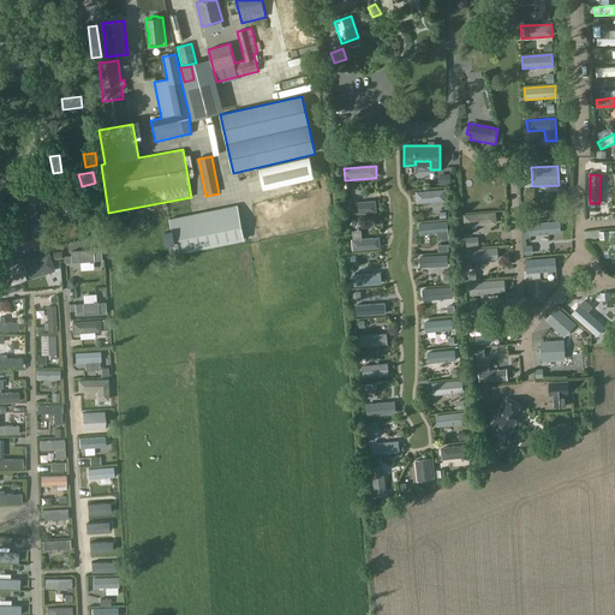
[(248,199),(306,187),(305,177),(246,189),(248,199)]
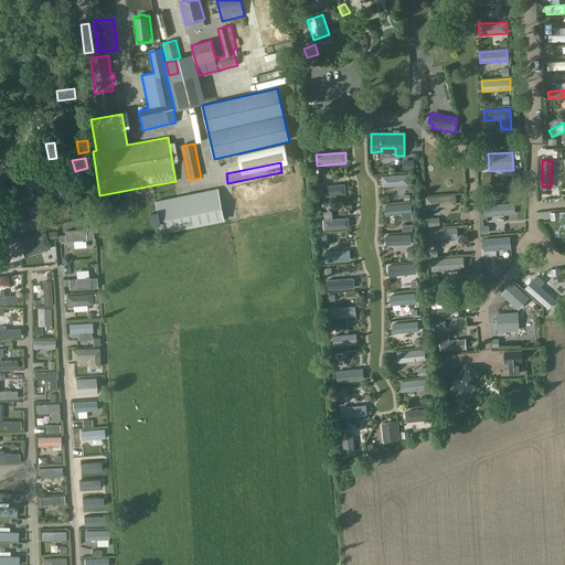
[(65,200),(76,192),(62,174),(57,178),(61,182),(55,187),(65,200)]
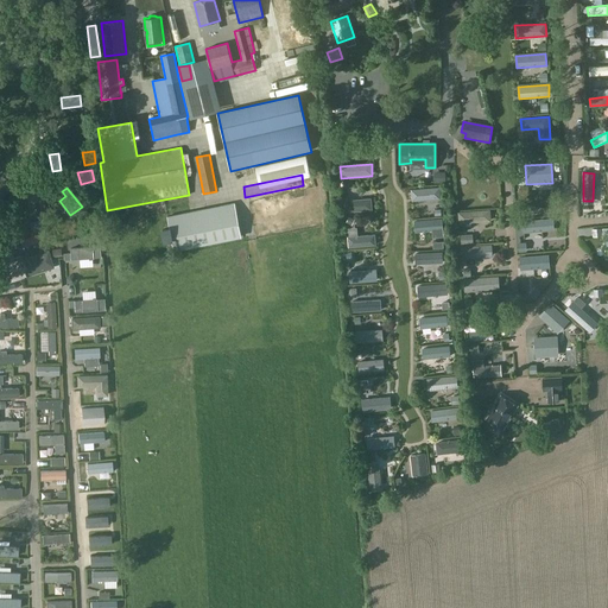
[(412,202),(442,200),(441,188),(411,190),(412,202)]
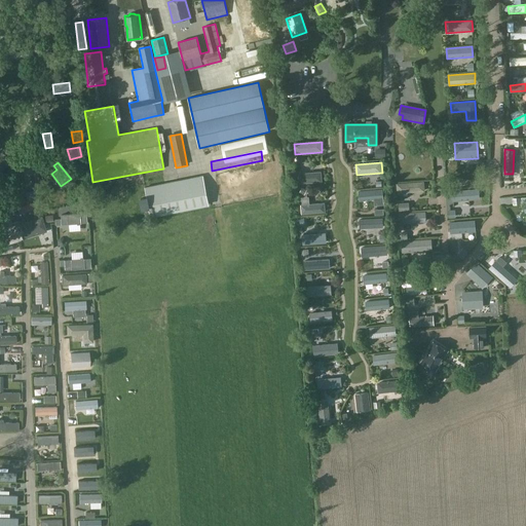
[(21,166),(26,183),(35,181),(33,171),(31,172),(29,164),(21,166)]
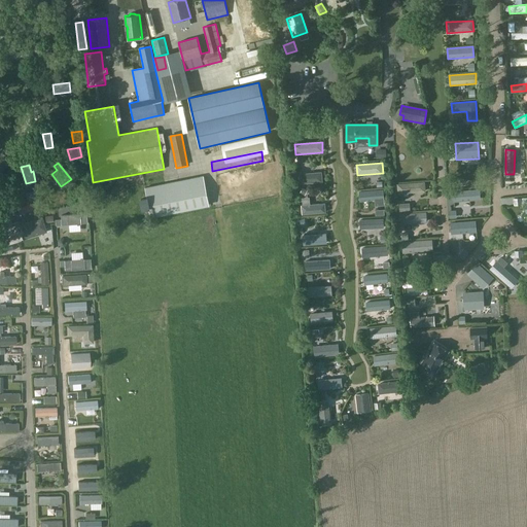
[(300,184),(323,182),(322,172),(299,174),(300,184)]
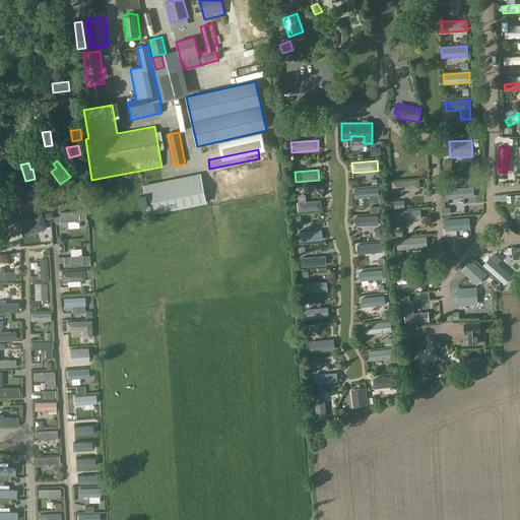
[(145,194),(138,195),(140,207),(147,205),(149,214),(182,208),(206,203),(200,174),(176,178),(143,185),(145,194)]
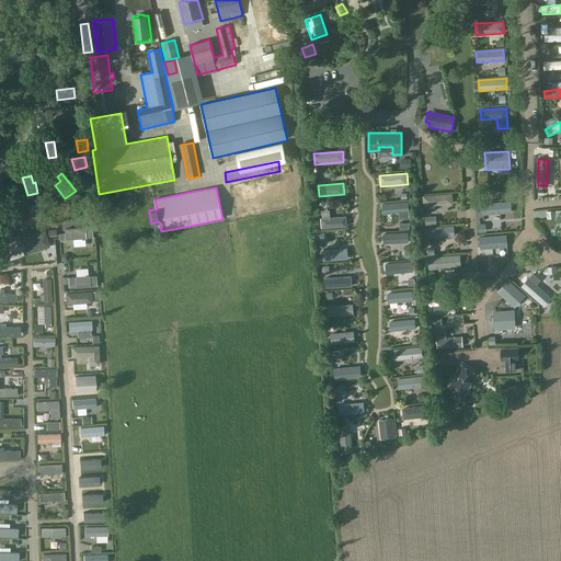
[(53,207),(58,203),(52,193),(46,197),(53,207)]
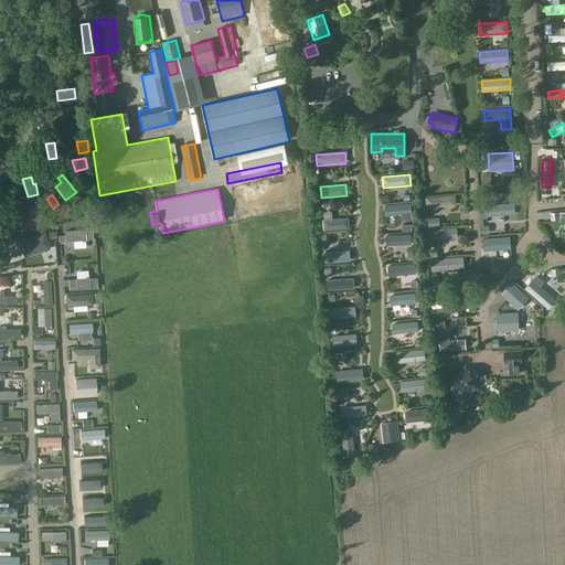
[(427,208),(456,205),(455,195),(426,198),(427,208)]
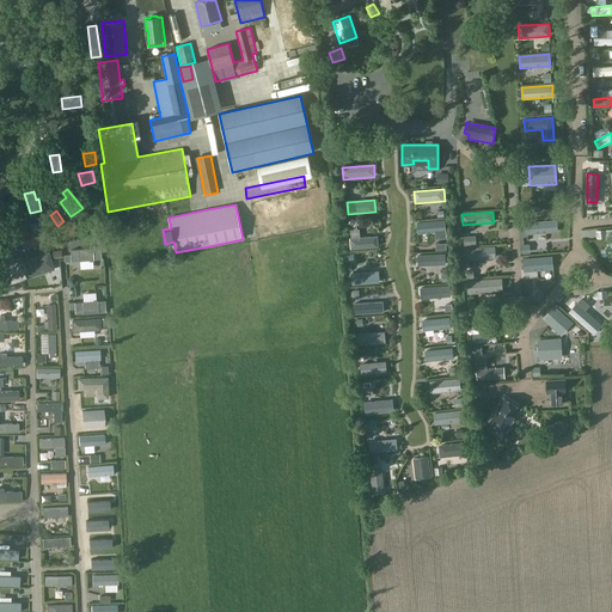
[(445,221),(417,224),(418,236),(446,233),(445,221)]
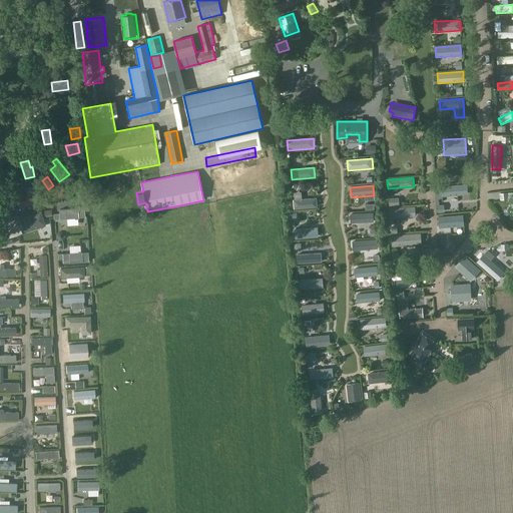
[(466,185),(441,187),(442,195),(467,193),(466,185)]
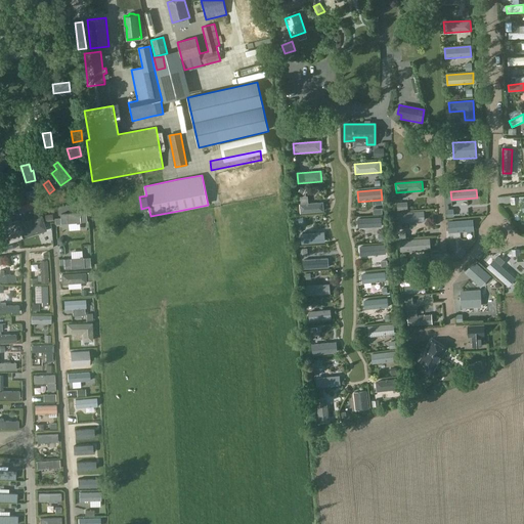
[(323,203),(300,204),(300,213),(323,212),(323,203)]
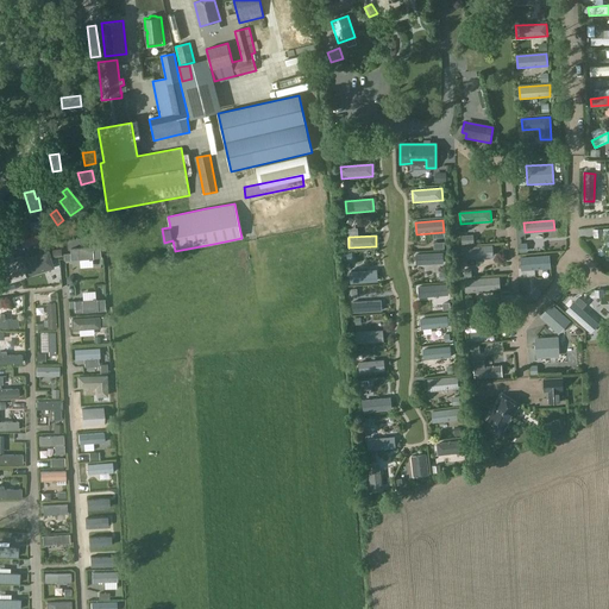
[(0,258),(0,261),(14,258),(11,240),(0,243),(0,258)]
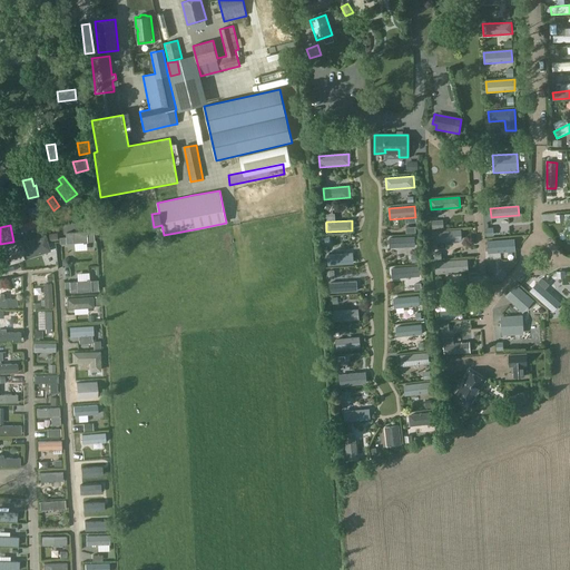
[(433,243),(462,241),(461,229),(433,232),(433,243)]
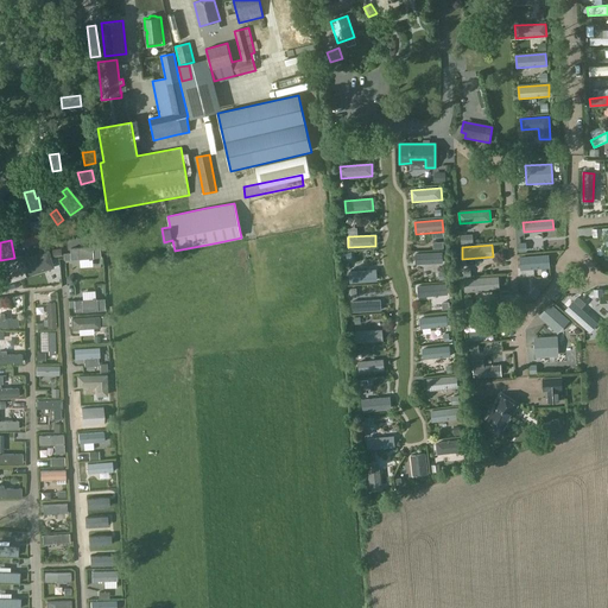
[(102,247),(70,248),(71,259),(103,258),(102,247)]
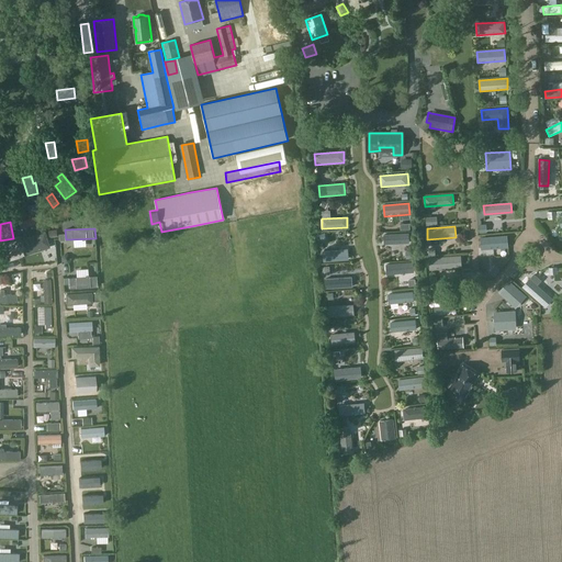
[(25,256),(51,247),(46,232),(20,240),(25,256)]
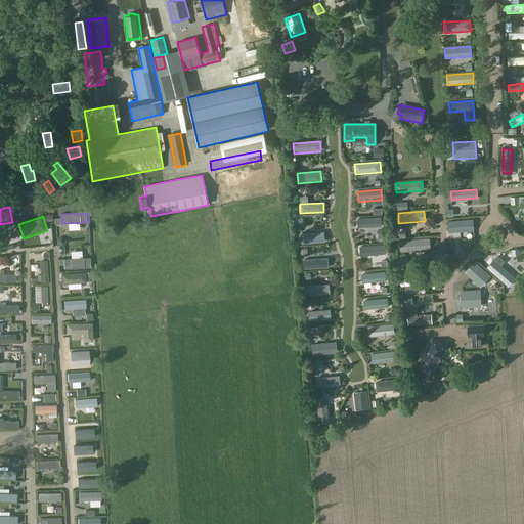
[(382,218),(358,219),(358,229),(382,227),(382,218)]
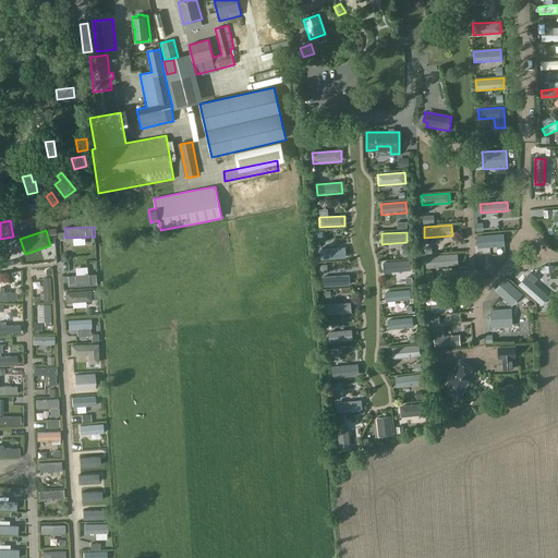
[(502,234),(477,237),(478,246),(504,244),(502,234)]
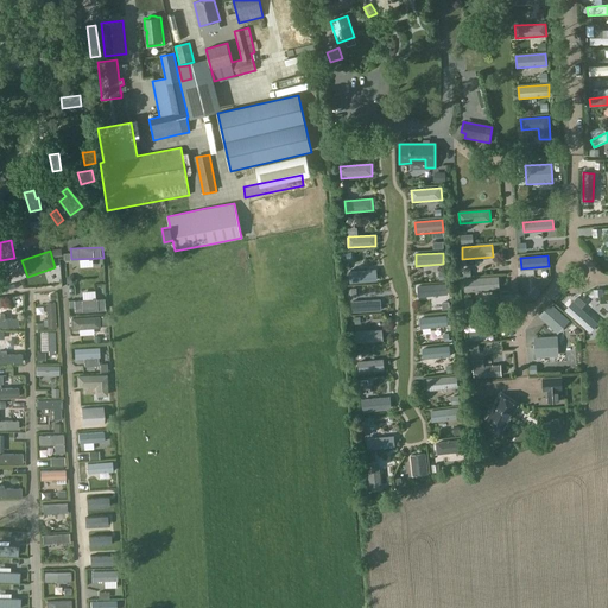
[(349,273),(349,282),(375,282),(375,272),(349,273)]
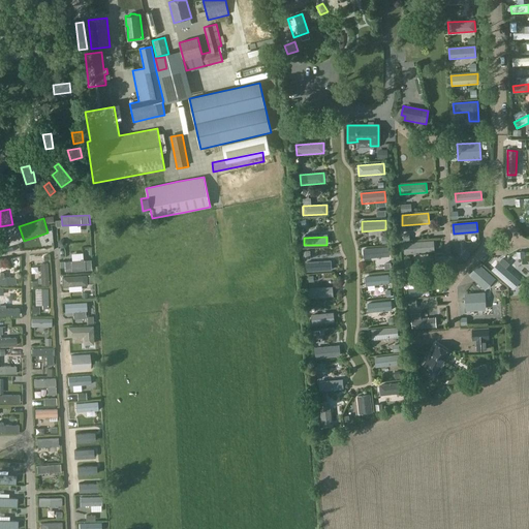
[(433,241),(404,243),(404,254),(434,252),(433,241)]
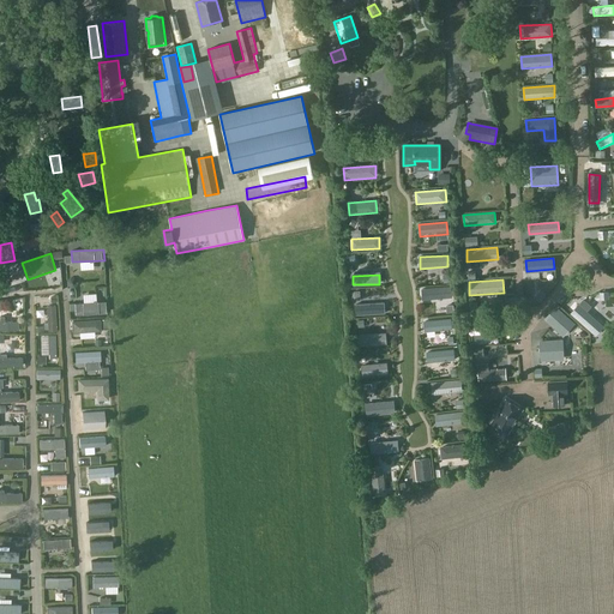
[(451,288),(422,290),(422,301),(452,299),(451,288)]
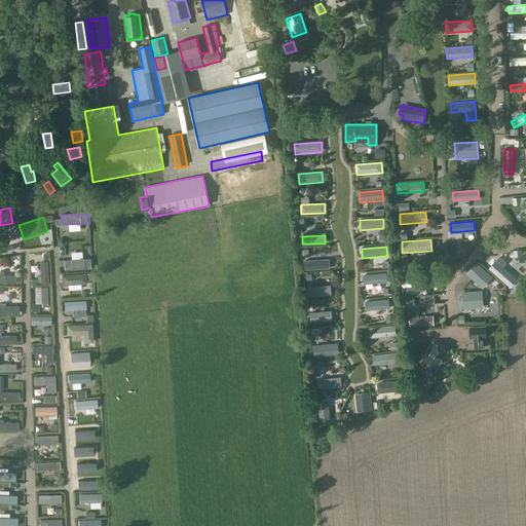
[(88,252),(69,254),(69,261),(89,259),(88,252)]
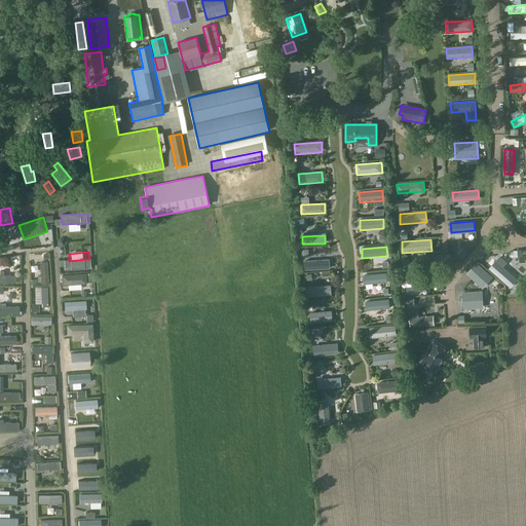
[(513,276),(502,267),(506,262),(499,257),(496,260),(489,268),(506,284),(513,276)]
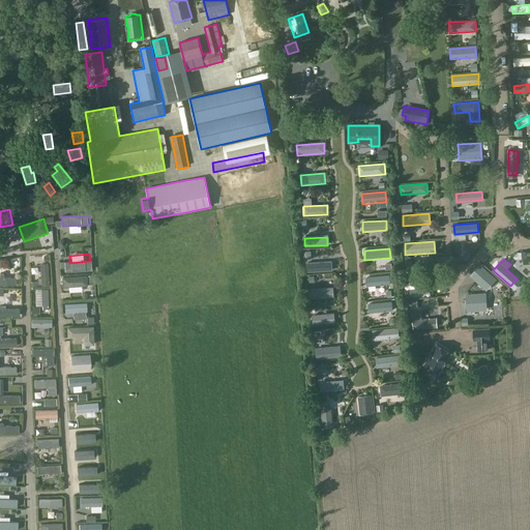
[(331,262),(306,263),(306,273),(332,272),(331,262)]
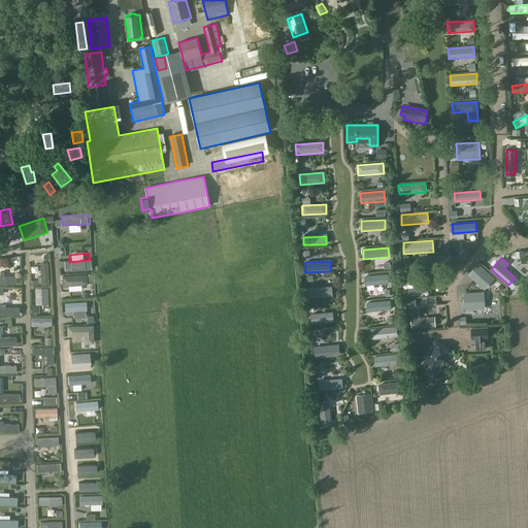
[(47,263),(40,263),(41,286),(48,285),(47,263)]
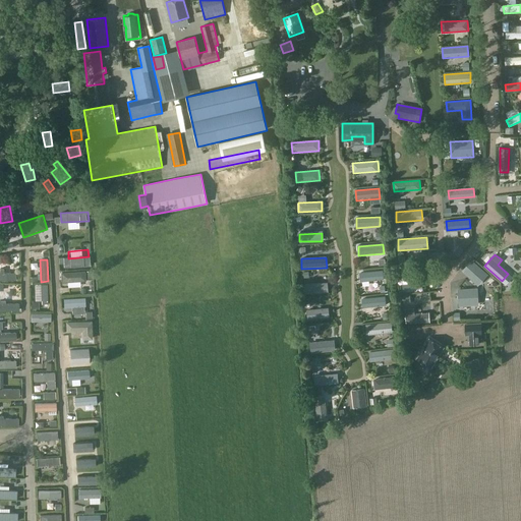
[(468,277),(474,283),(484,272),(478,266),(468,277)]
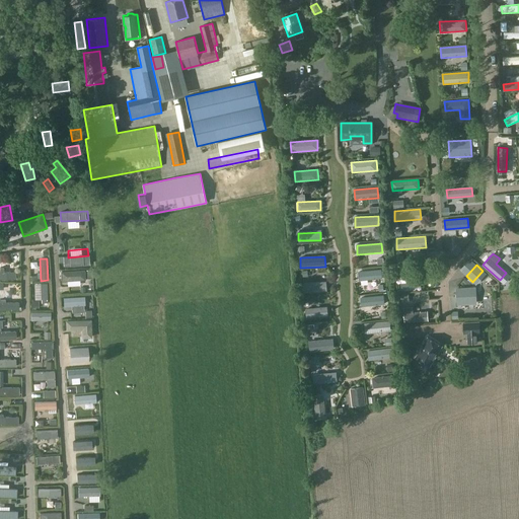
[(425,268),(399,270),(400,279),(426,277),(425,268)]
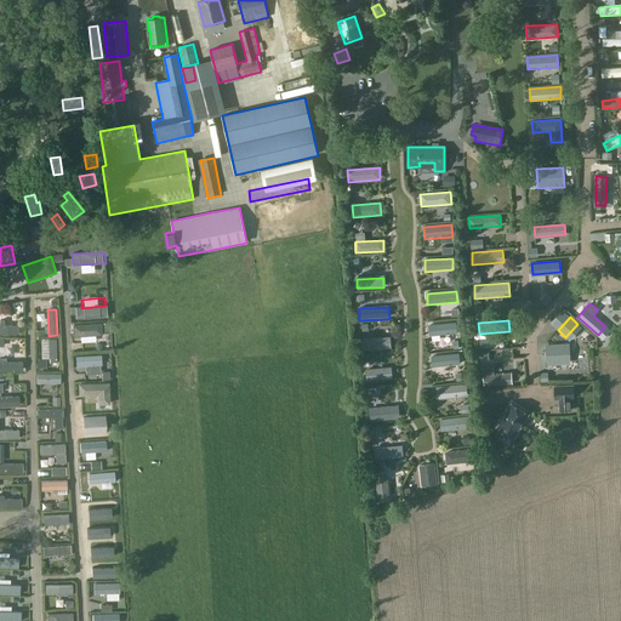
[(73,337),(102,335),(101,324),(73,325),(73,337)]
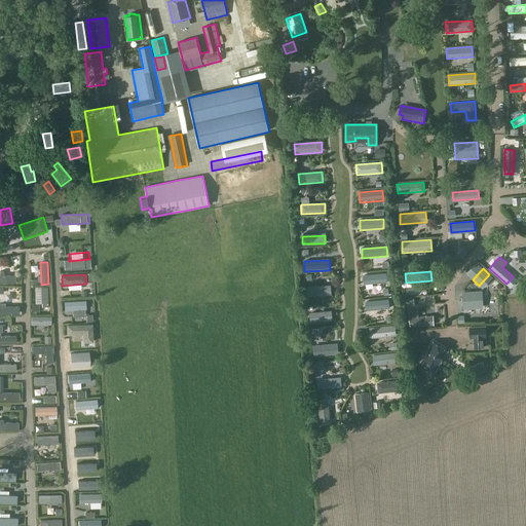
[(386,274),(363,276),(364,286),(387,284),(386,274)]
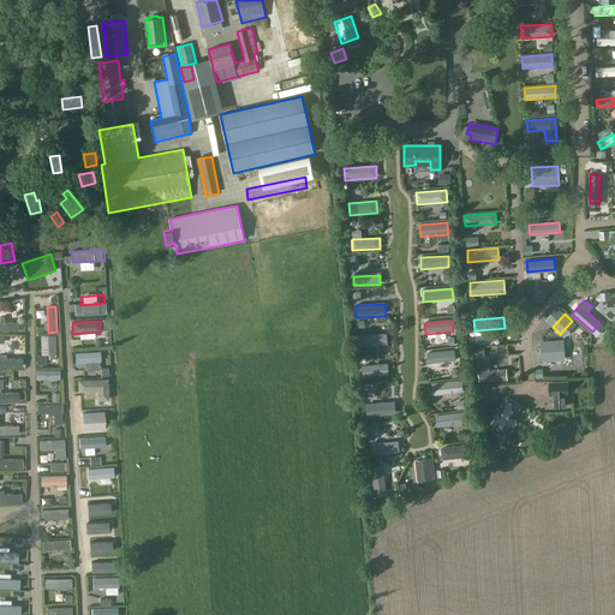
[(359,347),(387,345),(386,334),(358,336),(359,347)]
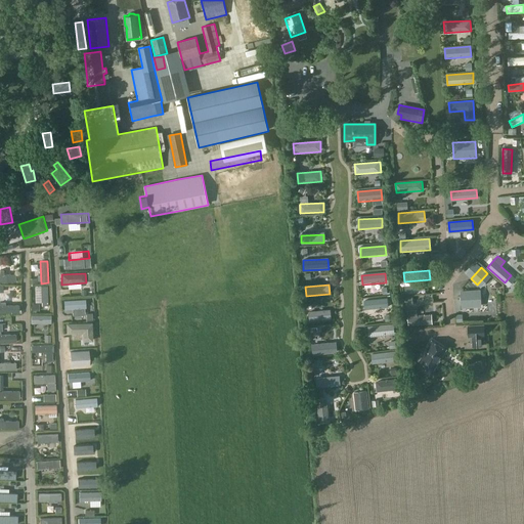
[(461,308),(477,307),(476,291),(460,291),(461,308)]
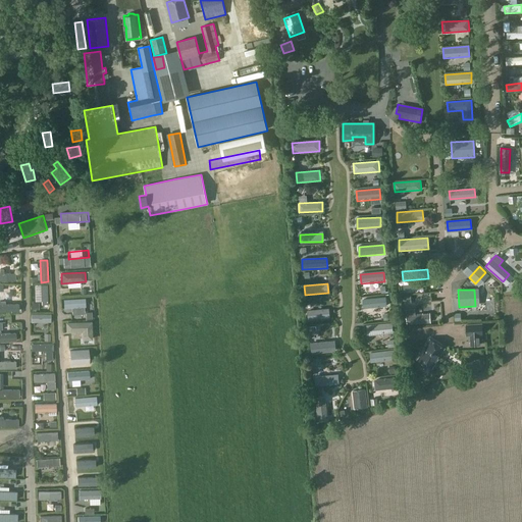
[(386,297),(365,300),(366,307),(387,304),(386,297)]
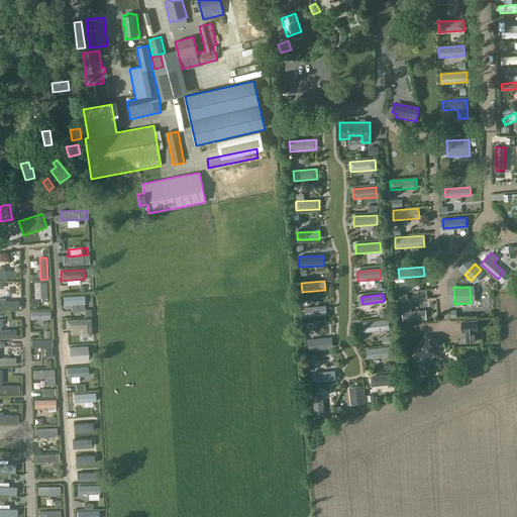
[(20,299),(0,299),(0,307),(20,307),(20,299)]
